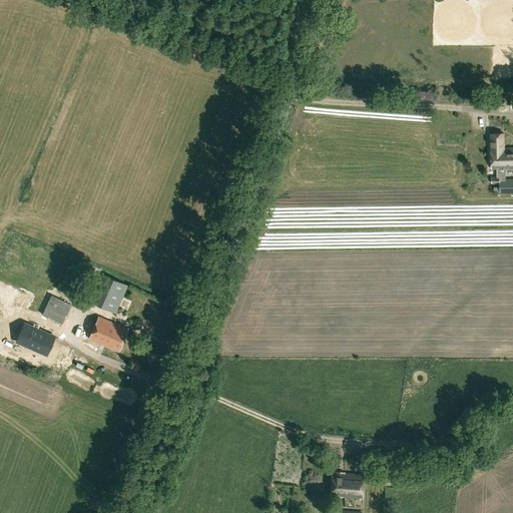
[(512,179),(505,179),(505,169),(512,168),(512,148),(504,148),(503,133),(491,133),(491,168),(497,168),(497,176),(491,176),(491,183),(500,182),(500,192),(512,192),(512,179)]
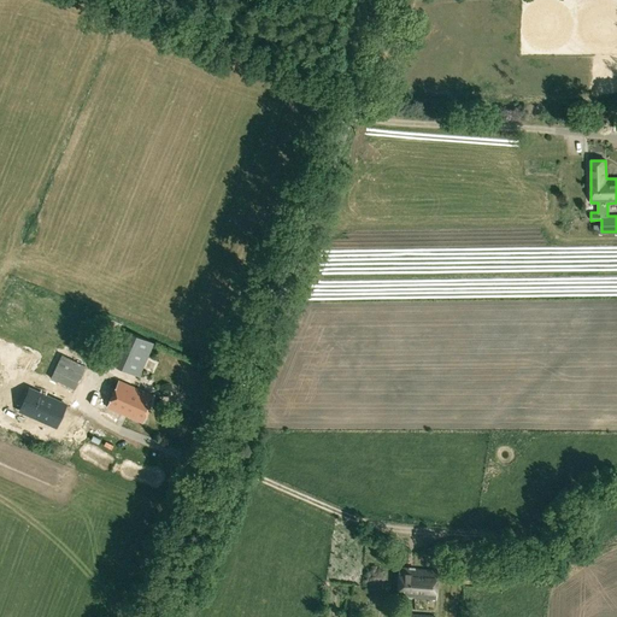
[(152,344),(125,331),(111,365),(137,376),(152,344)]
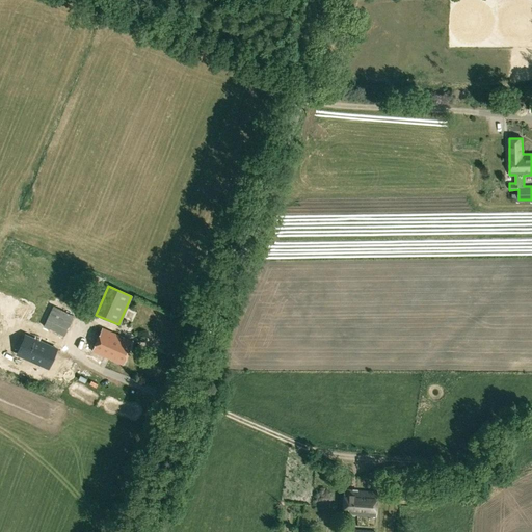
[(122,365),(132,342),(102,328),(91,351),(122,365)]
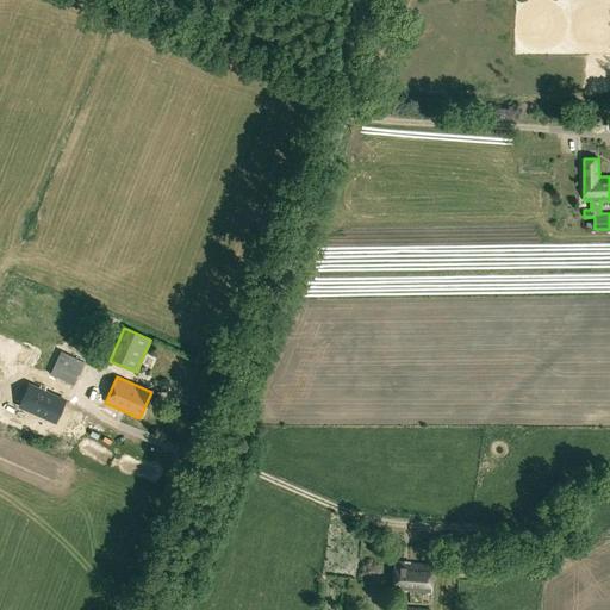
[(67,398),(37,385),(36,385),(29,404),(42,409),(41,412),(57,419),(67,398)]
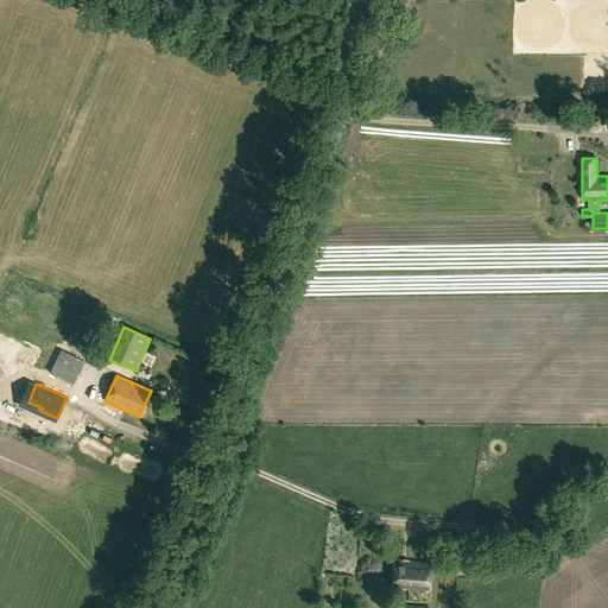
[(55,483),(62,474),(49,464),(42,475),(55,483)]
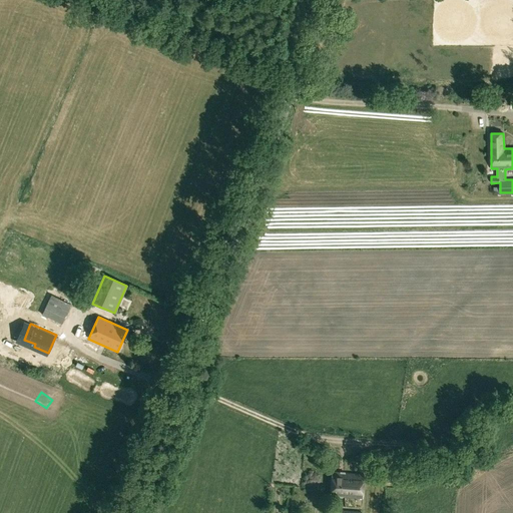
[(362,499),(364,475),(332,473),(330,497),(362,499)]
